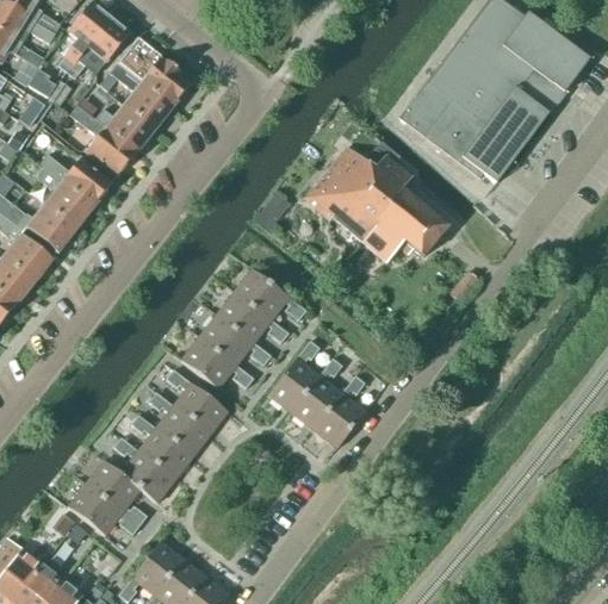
[(49,42),(56,31),(7,0),(0,0),(0,25),(18,37),(24,26),(49,42)]
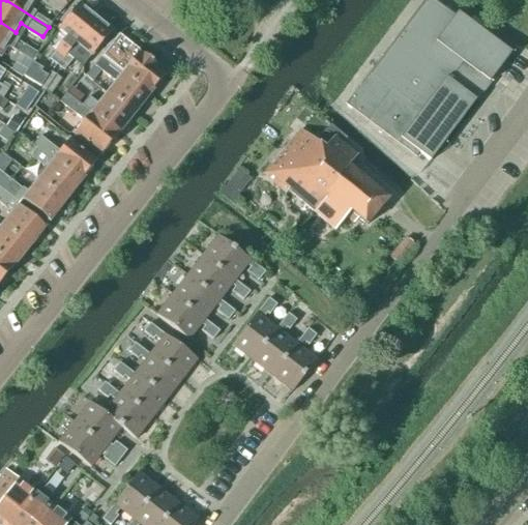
[(31,6),(35,0),(6,0),(49,27),(53,20),(36,9),(31,6)]
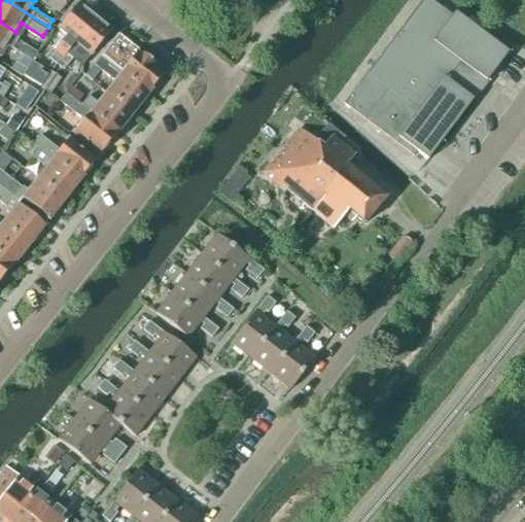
[(46,0),(61,9),(69,0),(46,0)]
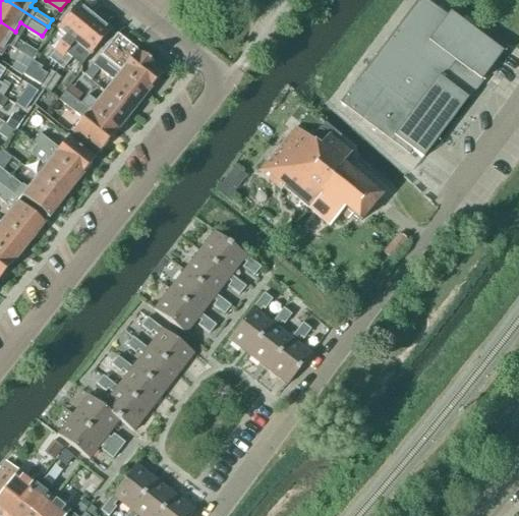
[(68,49),(96,14),(92,10),(93,8),(81,0),(79,0),(78,0),(58,25),(67,33),(59,44),(50,54),(56,59),(59,61),(68,49)]
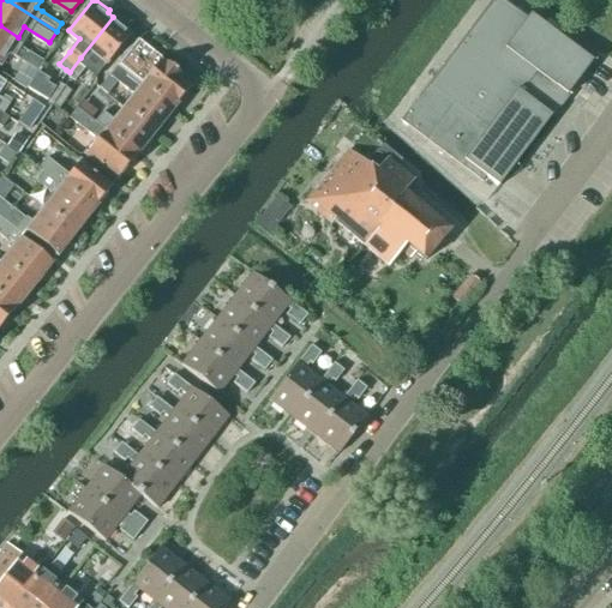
[(529,14),(510,0),(490,0),(430,82),(402,118),(463,163),(467,158),(499,182),(553,113),(555,114),(570,92),(569,91),(570,89),(580,96),(598,73),(588,66),(594,58),(532,11),(529,14)]
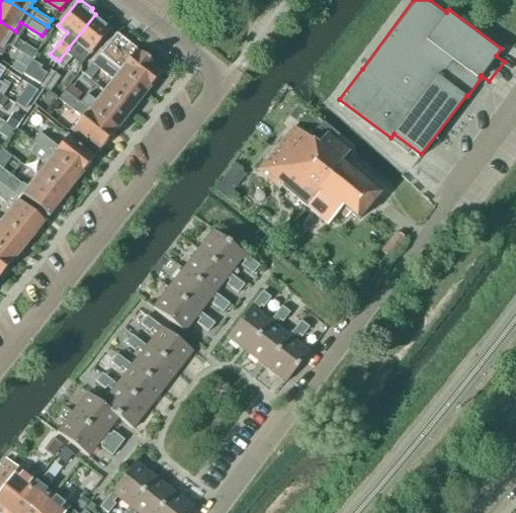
[(68,49),(59,61),(64,65),(72,55),(81,44),(90,52),(111,26),(110,25),(111,24),(99,14),(98,16),(95,14),(68,49)]
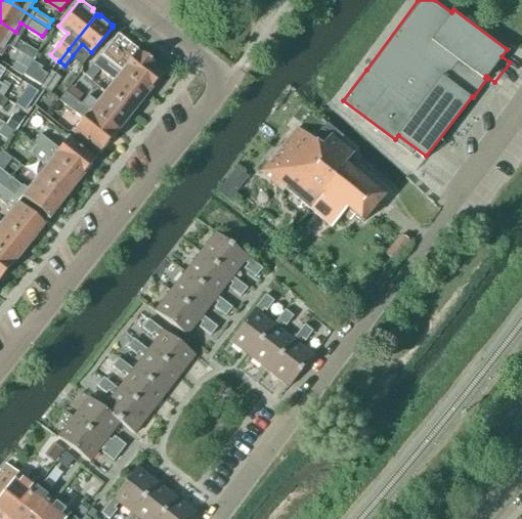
[(14,34),(15,32),(0,22),(0,52),(2,53),(9,42),(13,45),(33,57),(38,49),(18,37),(18,36),(14,34)]
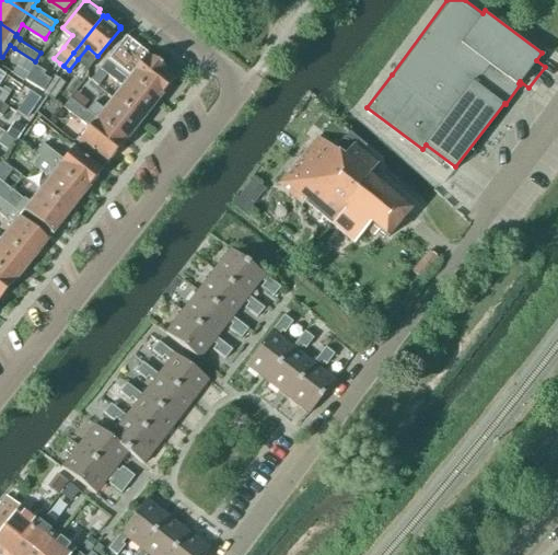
[(109,55),(160,95),(164,89),(165,90),(174,80),(173,79),(176,73),(126,34),(109,55)]
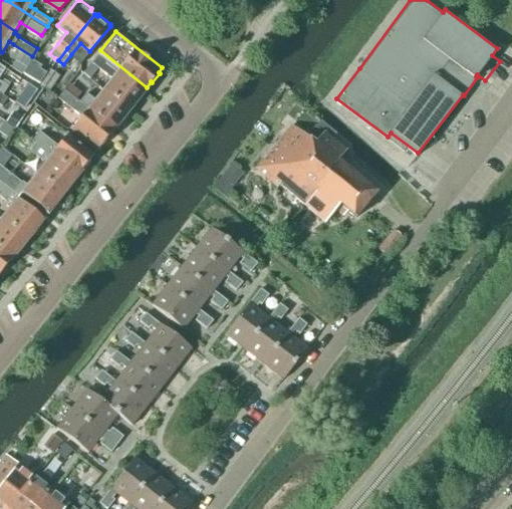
[(140,95),(147,87),(100,50),(98,51),(99,52),(93,61),(107,71),(110,68),(115,71),(105,85),(135,107),(143,97),(140,95)]
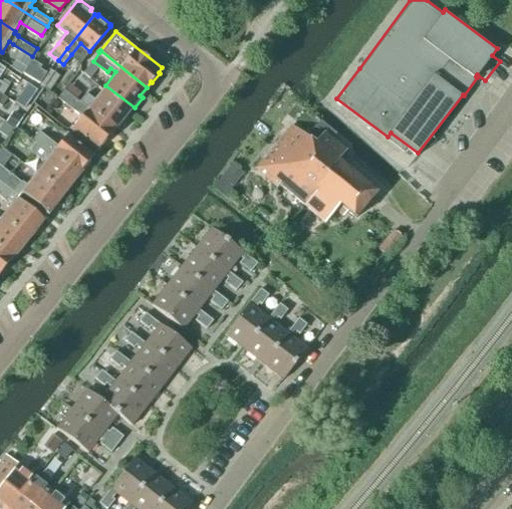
[(23,70),(27,64),(16,57),(12,63),(23,70)]
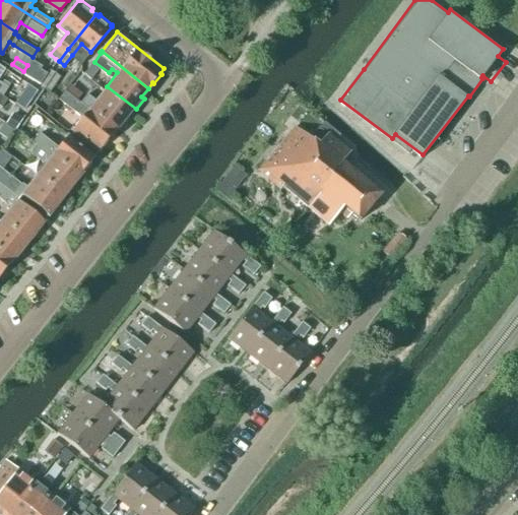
[(41,81),(48,68),(33,59),(25,72),(41,81)]
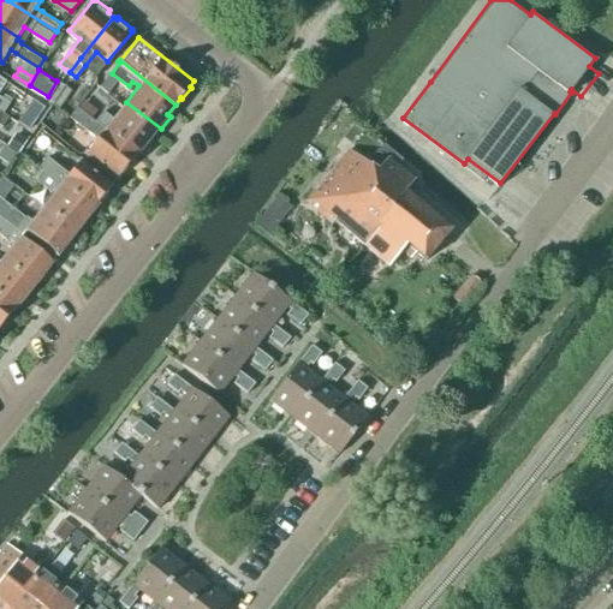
[(61,78),(51,96),(61,103),(72,87),(61,78)]
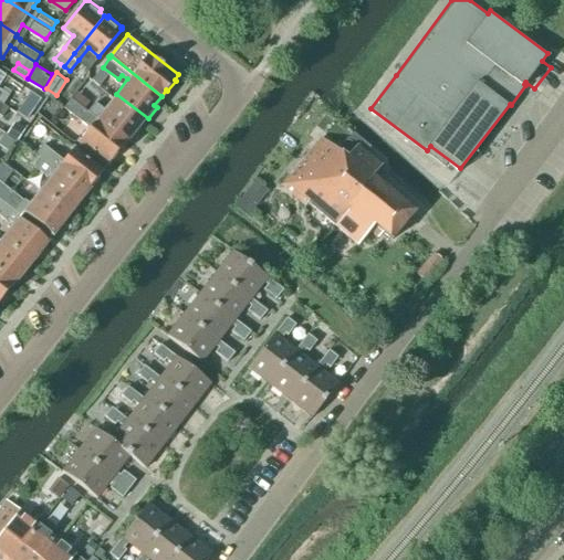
[(136,134),(148,118),(116,94),(102,112),(96,107),(100,103),(90,95),(85,99),(82,97),(80,99),(128,137),(133,131),(136,134)]
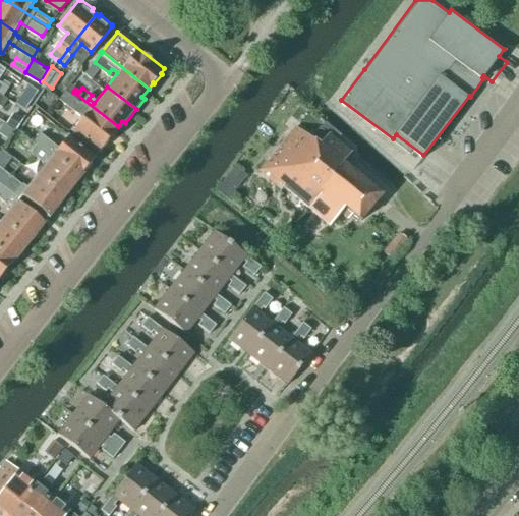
[(25,105),(32,96),(20,88),(13,97),(25,105)]
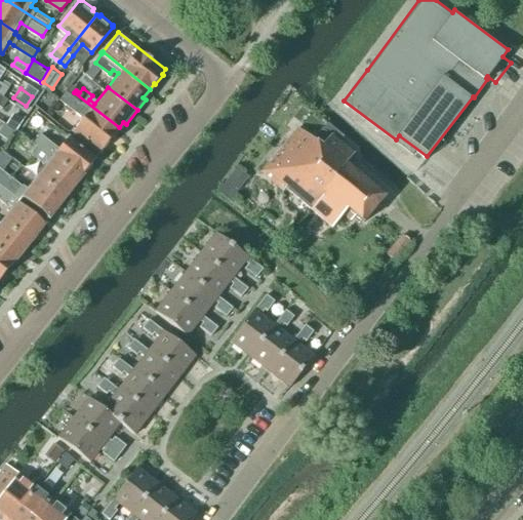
[(119,127),(74,92),(73,93),(68,88),(61,96),(79,112),(82,109),(88,112),(75,128),(102,150),(105,146),(106,147),(114,136),(113,135),(119,127)]
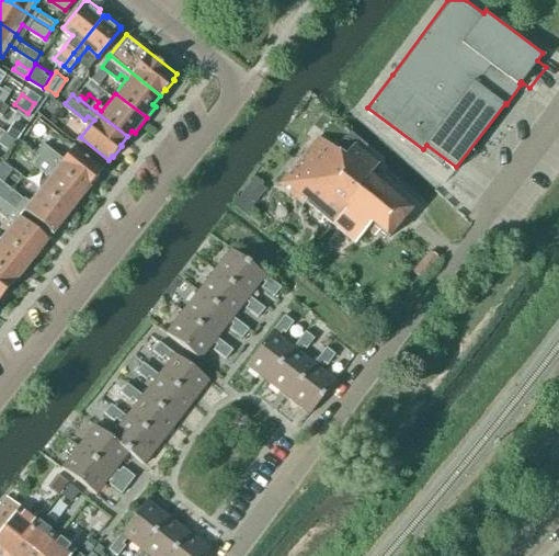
[(2,100),(3,98),(0,95),(0,110),(8,115),(13,106),(2,100)]
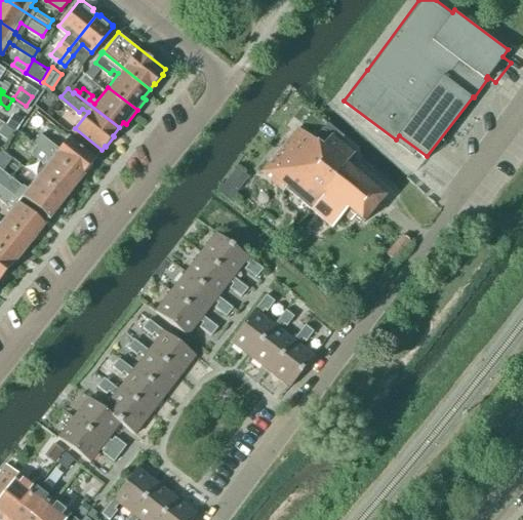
[(17,128),(25,117),(13,109),(5,121),(17,128)]
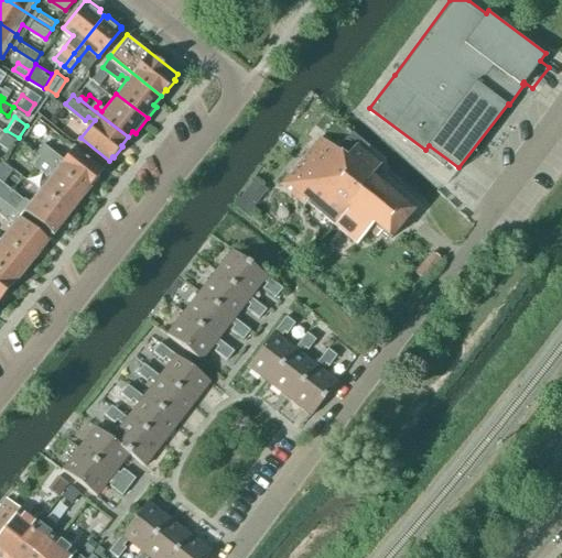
[(17,137),(6,130),(0,138),(0,140),(10,148),(17,137)]
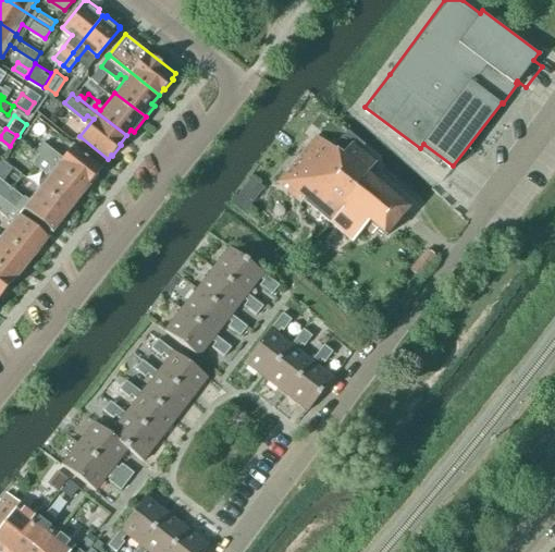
[(353,142),(343,154),(318,133),(279,180),(301,199),(304,196),(353,238),(366,223),(373,231),(378,225),(386,233),(408,206),(367,172),(377,160),(353,142)]
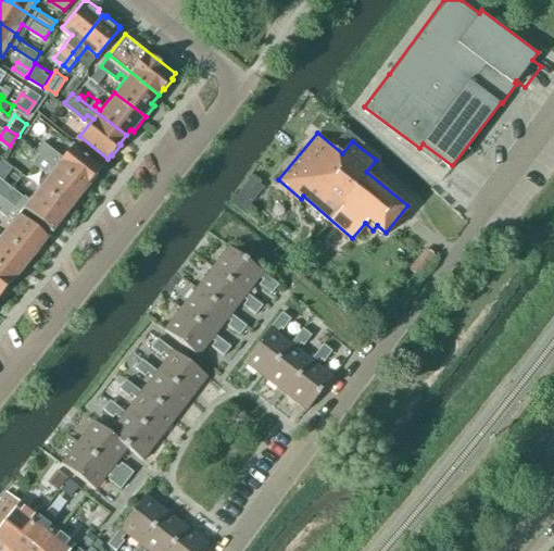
[(38,148),(86,186),(90,179),(92,180),(100,171),(99,170),(102,165),(74,142),(64,154),(45,138),(38,148)]
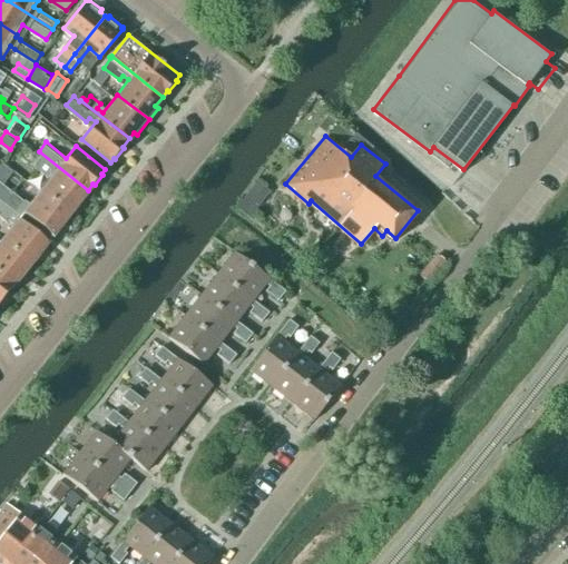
[(81,199),(88,190),(39,151),(31,161),(51,177),(43,187),(75,213),(84,201),(81,199)]
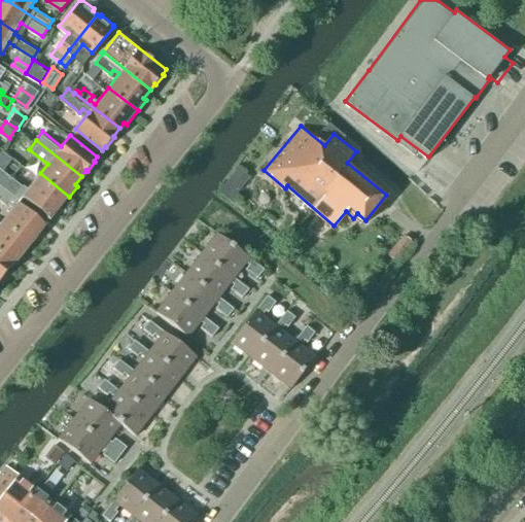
[(69,197),(40,173),(27,189),(22,186),(23,185),(0,166),(0,178),(22,196),(23,196),(49,216),(56,209),(58,211),(69,197)]
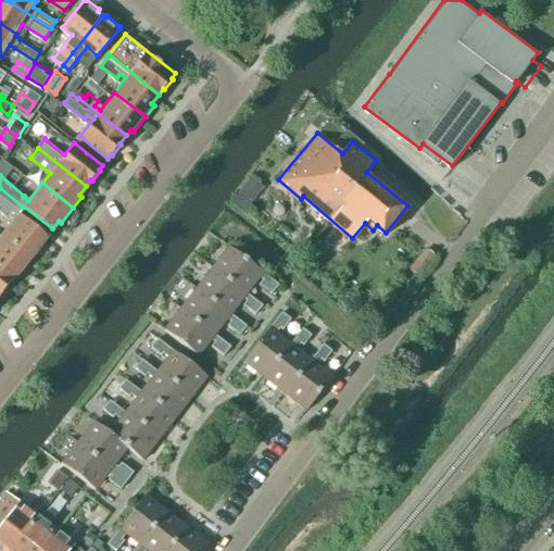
[(244,210),(255,196),(242,186),(231,200),(244,210)]
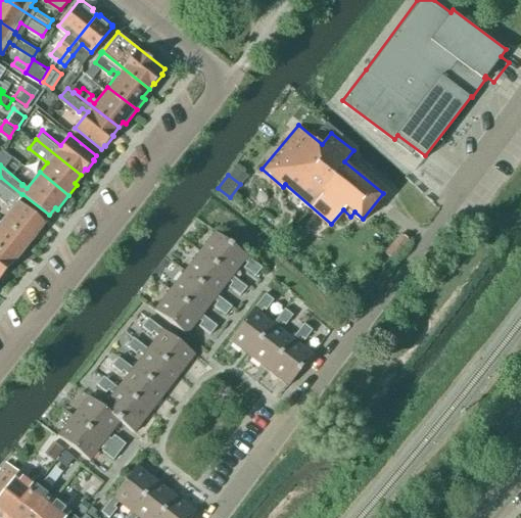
[(17,199),(21,194),(0,177),(0,196),(7,202),(8,200),(14,203),(3,218),(32,239),(38,232),(38,229),(45,221),(17,199)]
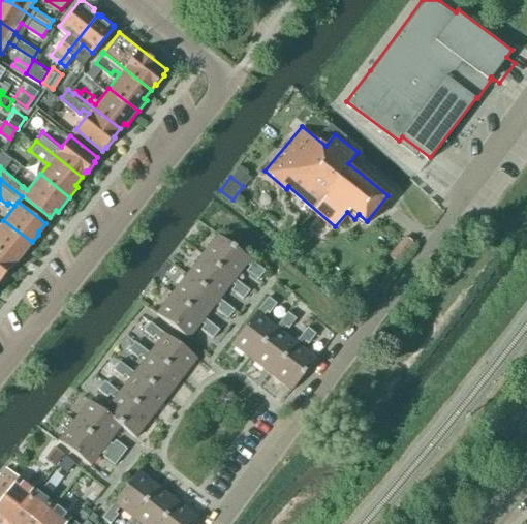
[(23,254),(32,242),(3,220),(0,223),(0,248),(16,260),(20,255),(23,254)]
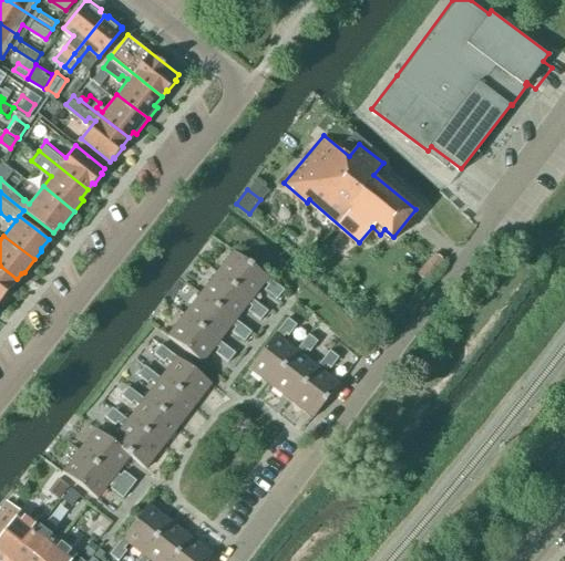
[(218,269),(254,295),(266,279),(269,282),(266,287),(278,297),(285,287),(235,248),(218,269)]
